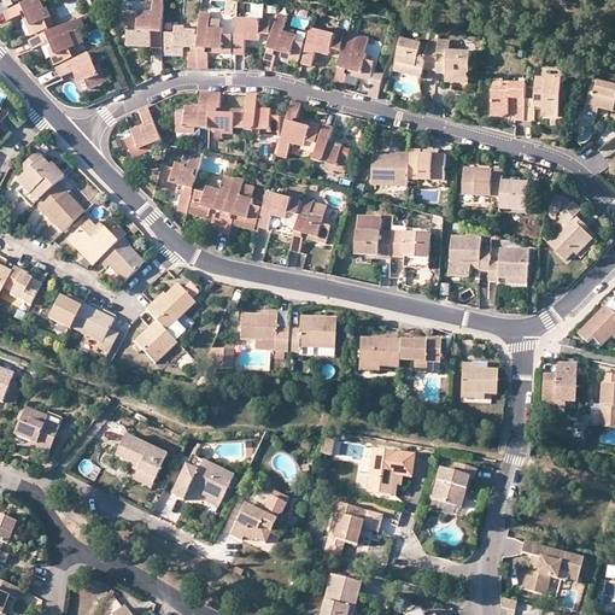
[(27,15),(34,31),(47,25),(45,17),(51,15),(46,5),(42,6),(40,0),(22,0),(3,9),(7,18),(21,12),(21,10),(23,9),(27,10),(29,13),(27,15)]
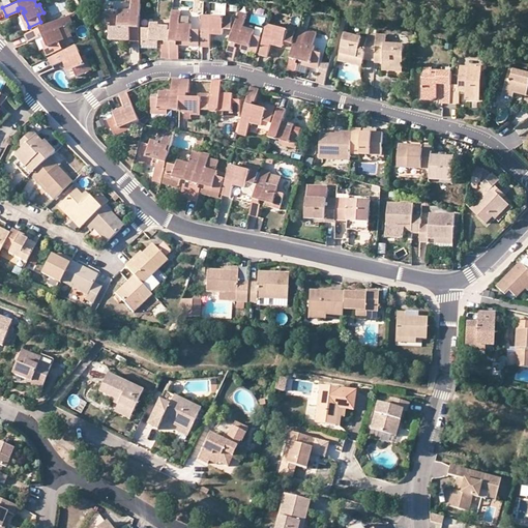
[(109,20),(109,25),(126,26),(126,24),(129,24),(130,26),(130,30),(129,30),(128,42),(138,44),(139,0),(129,0),(129,7),(117,7),(117,12),(110,12),(109,20)]
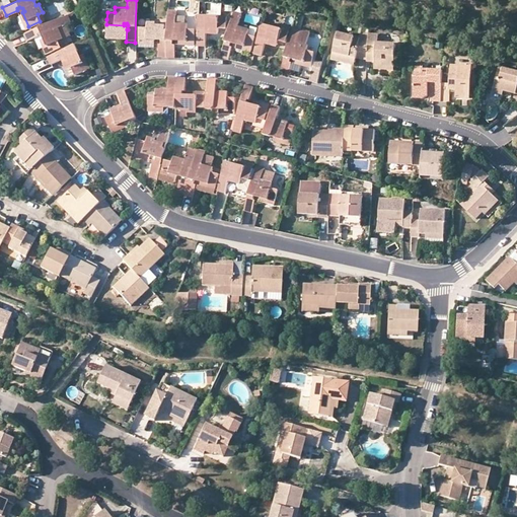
[(166,11),(166,27),(166,56),(175,56),(175,42),(173,42),(173,39),(175,37),(178,37),(178,40),(194,40),(194,27),(187,27),(187,21),(185,21),(175,21),(175,14),(175,12),(166,11)]
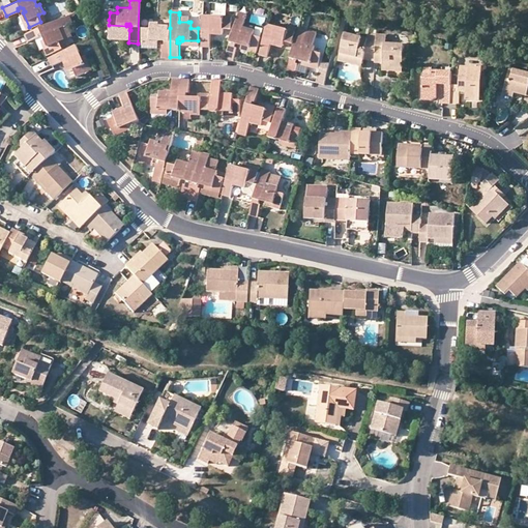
[(26,28),(29,27),(23,12),(19,13),(26,28)]
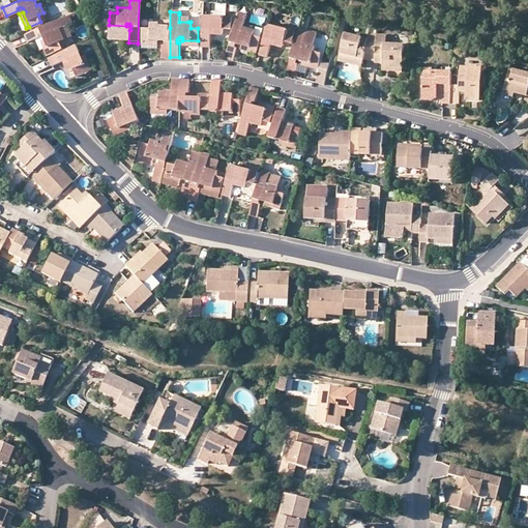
[(48,22),(44,12),(38,15),(40,22),(42,24),(48,22)]
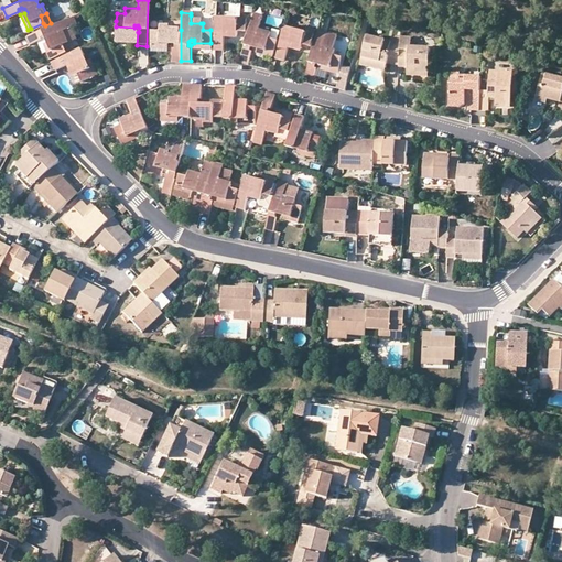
[(256,45),(272,51),(277,38),(268,35),(270,30),(258,26),(260,17),(251,13),(237,61),(247,63),(251,49),(249,49),(250,45),(254,42),(257,43),(256,45)]
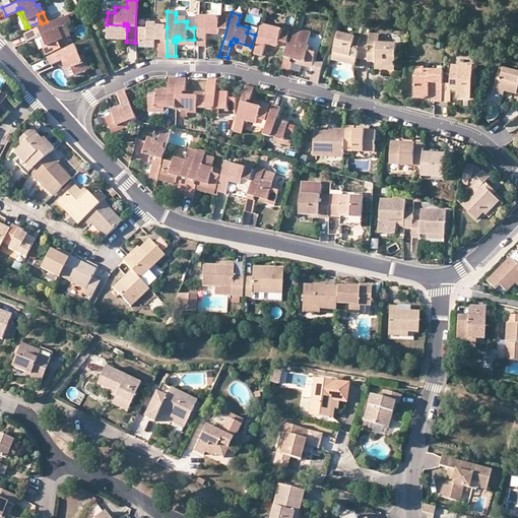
[(209,28),(209,33),(217,33),(217,26),(225,26),(225,14),(209,13),(209,16),(206,16),(203,13),(198,13),(197,44),(205,44),(206,33),(206,28),(209,28)]
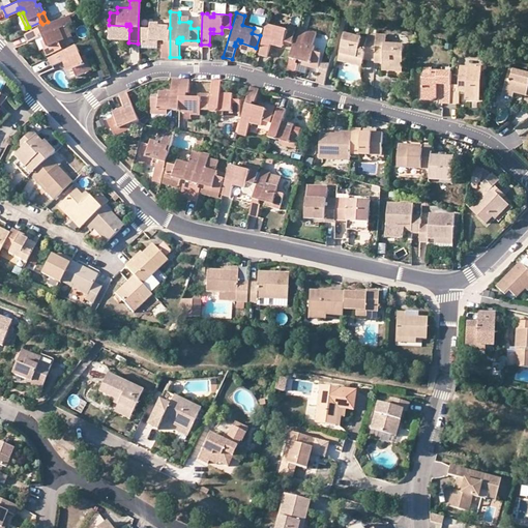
[(59,27),(66,24),(68,23),(64,15),(48,22),(42,24),(23,32),(26,39),(34,36),(34,37),(38,35),(37,33),(41,31),(42,33),(44,33),(45,36),(44,37),(47,45),(42,46),(46,53),(62,47),(59,39),(64,37),(59,27)]
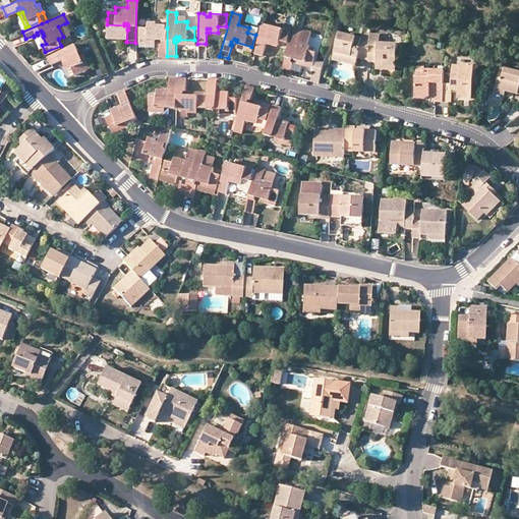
[(159,56),(167,56),(167,27),(165,27),(165,23),(156,23),(156,20),(147,20),(147,25),(139,25),(138,39),(155,39),(155,36),(159,36),(161,38),(161,42),(159,42),(159,56)]
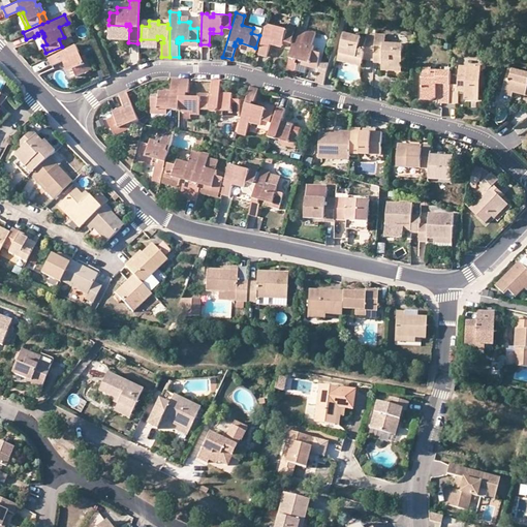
[(274,40),(273,43),(281,45),(283,39),(289,41),(293,29),(277,24),(276,28),(274,27),(272,24),(266,22),(257,53),(266,55),(269,42),(271,39),(274,40)]
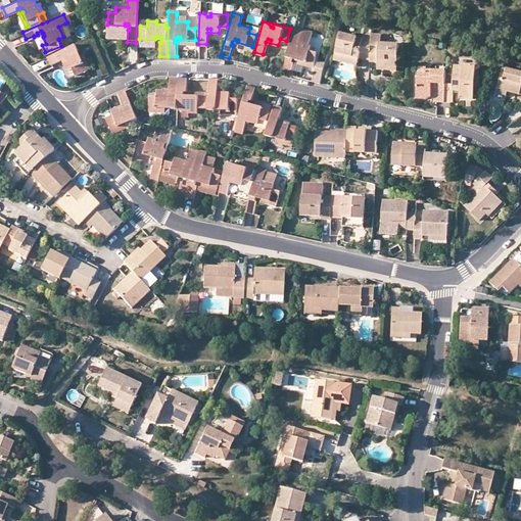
[(70,34),(65,24),(58,27),(63,37),(70,34)]
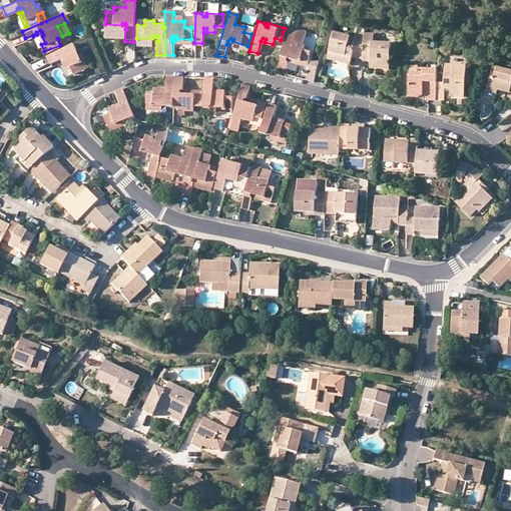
[(122,25),(105,24),(105,28),(114,28),(114,34),(121,34),(122,29),(122,25)]
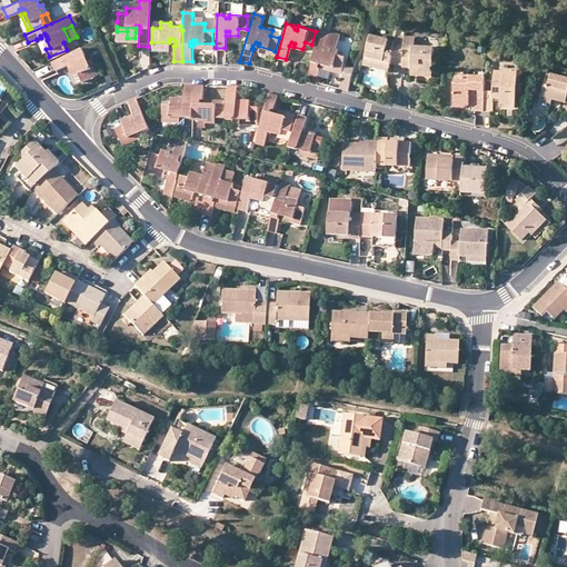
[(327,33),(318,31),(305,77),(315,80),(319,66),(317,66),(318,63),(321,60),(325,60),(324,63),(340,68),(344,55),(336,52),(337,47),(335,47),(338,31),(329,29),(327,33)]
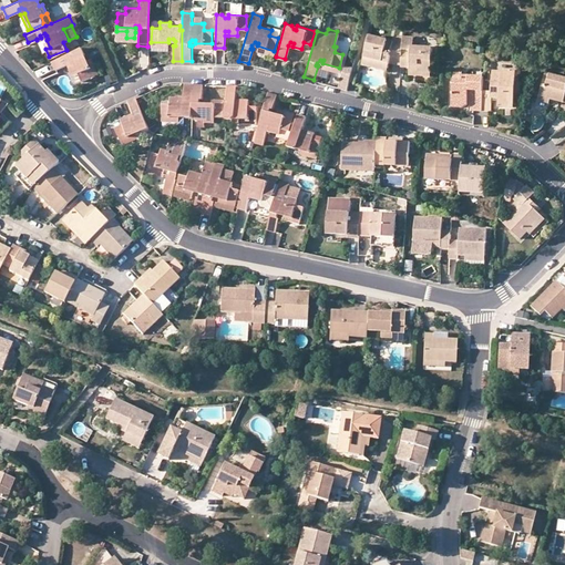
[(134,42),(134,38),(126,38),(126,31),(116,31),(116,41),(134,42)]
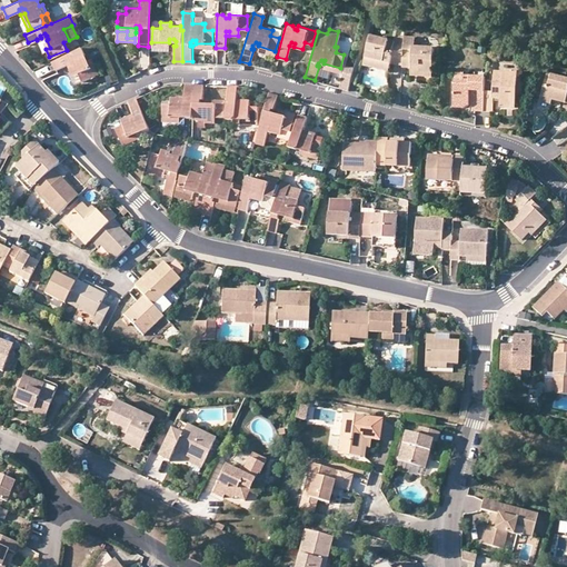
[(361,62),(388,69),(389,62),(391,56),(401,57),(401,47),(401,37),(393,33),(391,38),(368,32),(361,62)]
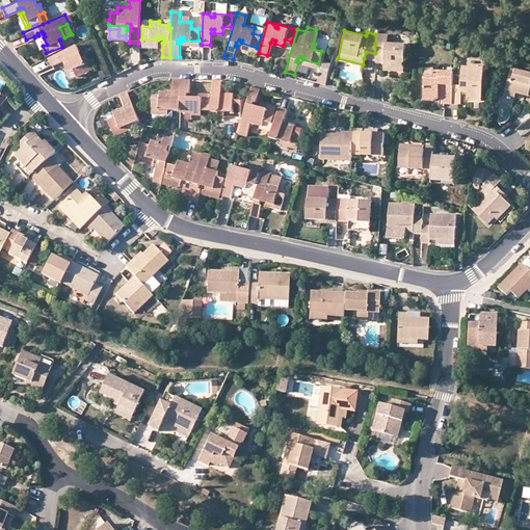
[(40,48),(43,46),(47,45),(44,37),(45,36),(44,33),(43,33),(42,31),(37,33),(38,35),(34,37),(40,48)]
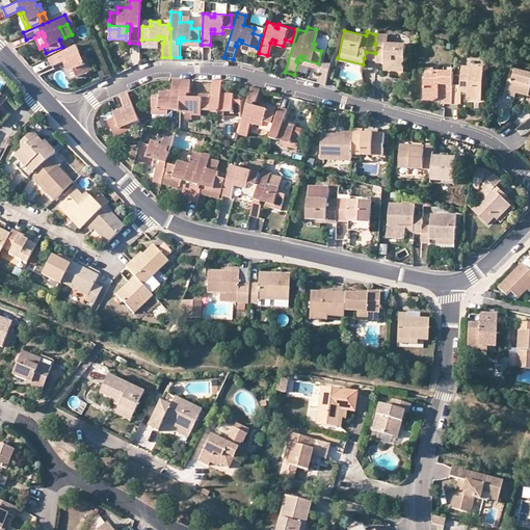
[(391,65),(403,65),(403,42),(386,41),(387,33),(376,32),(375,34),(375,44),(375,53),(374,59),(374,61),(383,60),(382,69),(391,70),(391,65)]
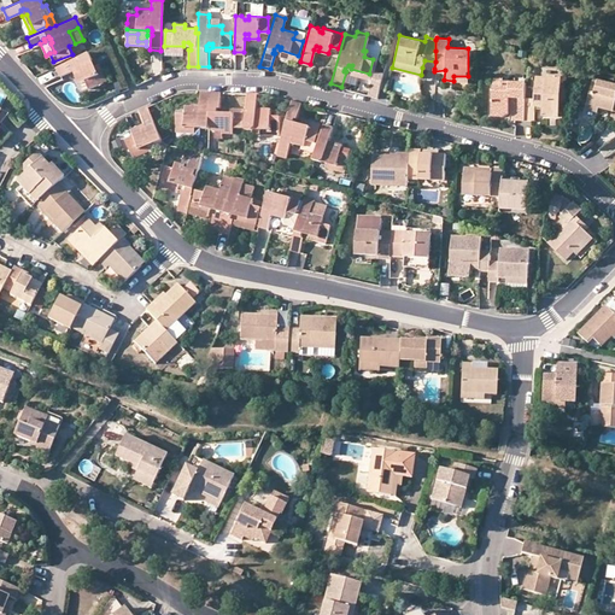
[(297,60),(298,56),(280,50),(279,54),(297,60)]
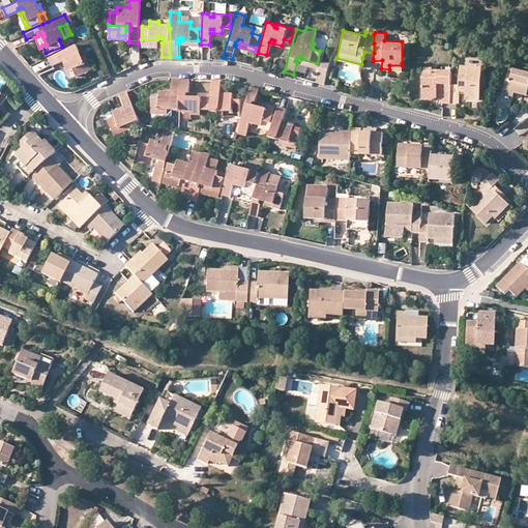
[(87,70),(81,55),(79,56),(77,53),(79,50),(76,44),(48,56),(51,64),(61,59),(64,58),(66,62),(63,63),(67,70),(72,68),(76,75),(87,70)]
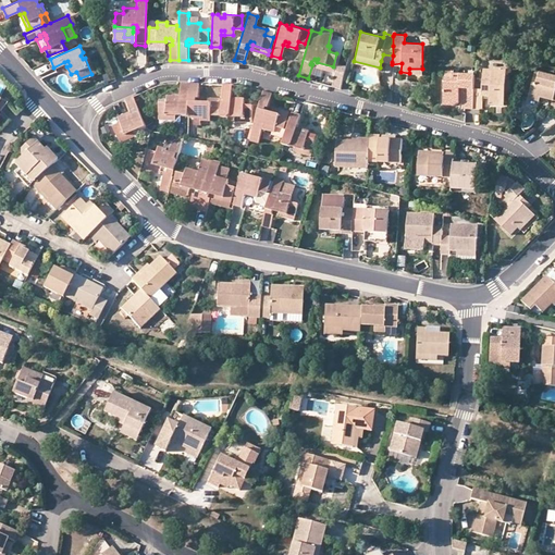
[(89,56),(85,58),(91,74),(96,73),(89,56)]
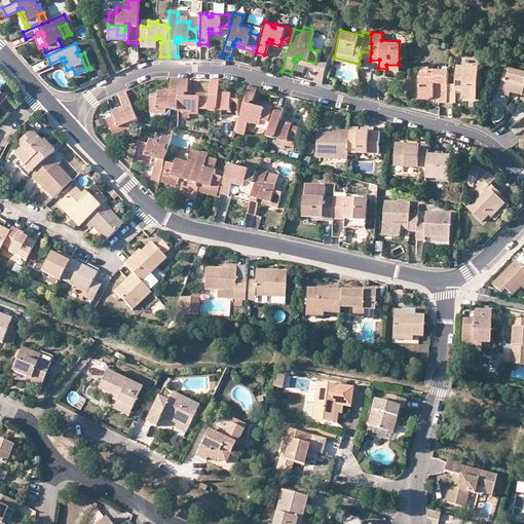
[(312,68),(314,63),(299,59),(298,64),(312,68)]
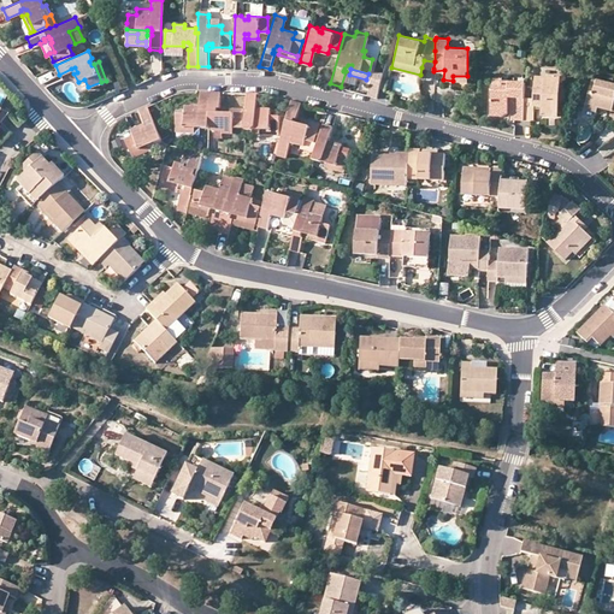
[(366,93),(376,95),(381,77),(371,74),(366,93)]
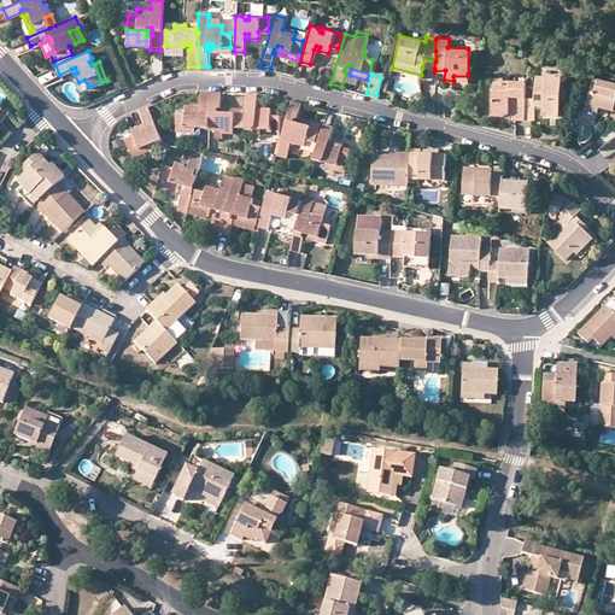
[(523,97),(522,118),(533,118),(534,104),(542,105),(542,113),(558,113),(560,75),(536,75),(534,97),(523,97)]
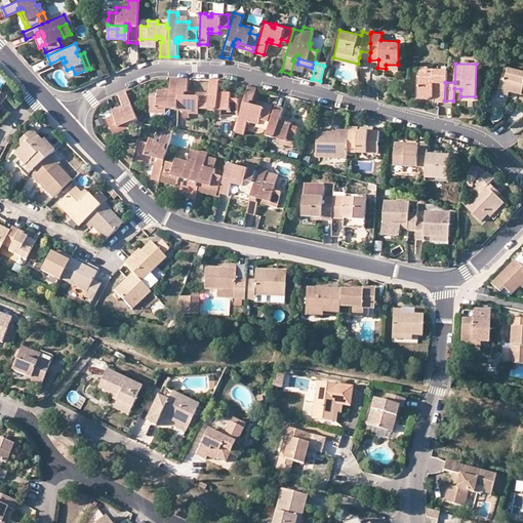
[(426,71),(418,71),(416,96),(428,97),(432,94),(435,95),(435,101),(444,101),(445,82),(446,69),(426,68),(426,71)]
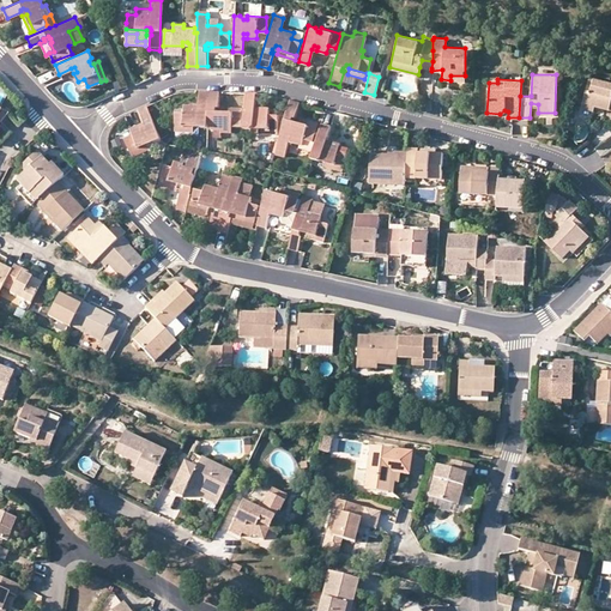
[(581,104),(596,108),(609,112),(608,116),(610,116),(610,85),(588,79),(581,104)]
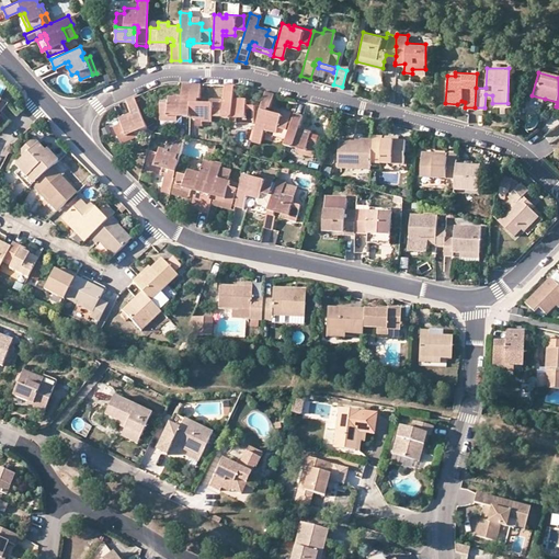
[(190,114),(190,112),(191,82),(181,82),(181,94),(181,98),(177,98),(177,94),(168,94),(168,100),(160,100),(160,114),(177,114),(177,112),(180,112),(182,114),(190,114)]
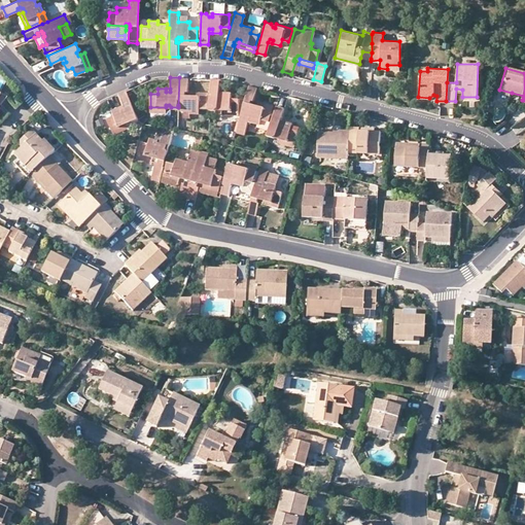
[(188,77),(179,77),(178,105),(180,105),(180,109),(189,110),(190,112),(200,112),(200,107),(206,106),(206,95),(191,94),(191,97),(188,97),(185,95),(185,91),(187,90),(188,77)]
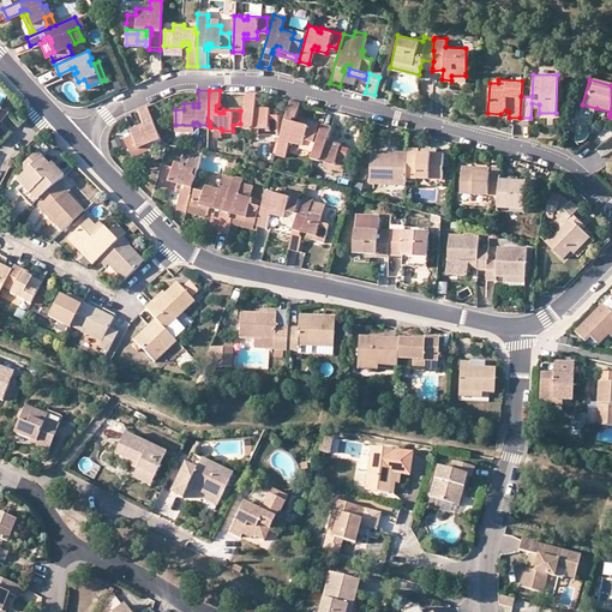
[(258,127),(276,129),(277,114),(268,114),(268,106),(258,106),(259,111),(255,111),(255,106),(255,93),(245,93),(244,127),(251,127),(255,124),(258,124),(258,127)]
